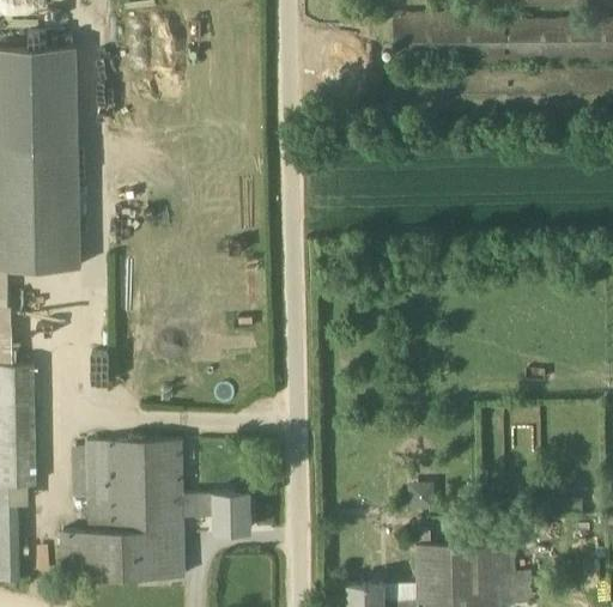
[(612,23),(462,24),(462,18),(393,18),(393,66),(612,64),(612,23)]
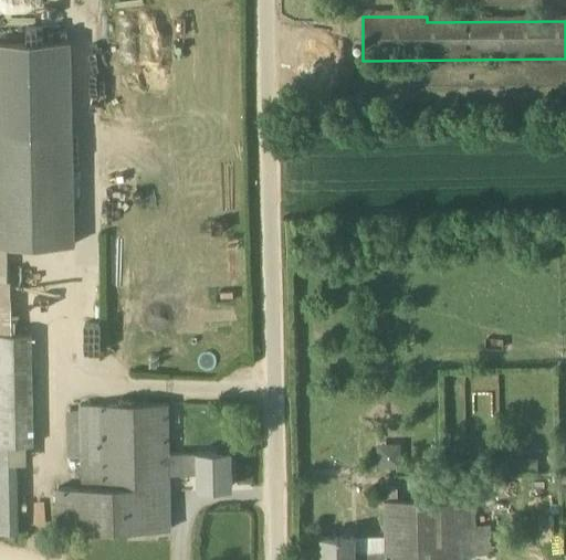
[(73,136),(72,45),(0,46),(0,250),(75,250),(73,136)]
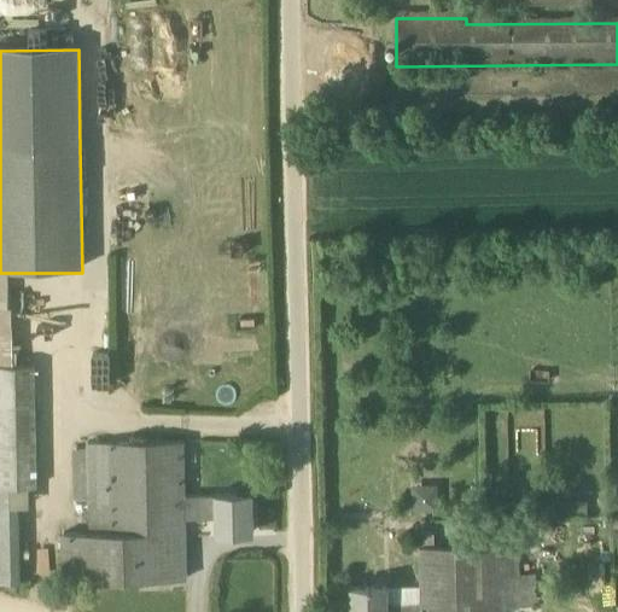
[(34,372),(0,371),(0,588),(19,588),(18,559),(18,512),(28,511),(29,491),(35,491),(34,372)]
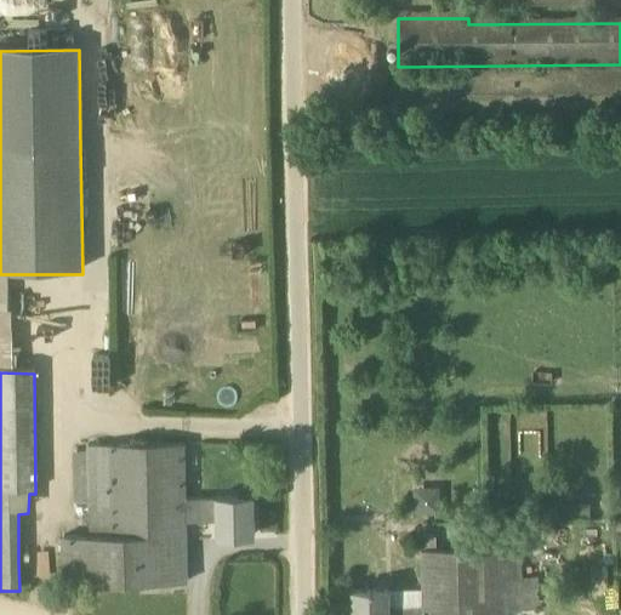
[(183,449),(87,450),(89,541),(63,541),(64,590),(188,587),(184,528),(217,527),(218,542),(255,540),(255,501),(184,502),(183,449)]
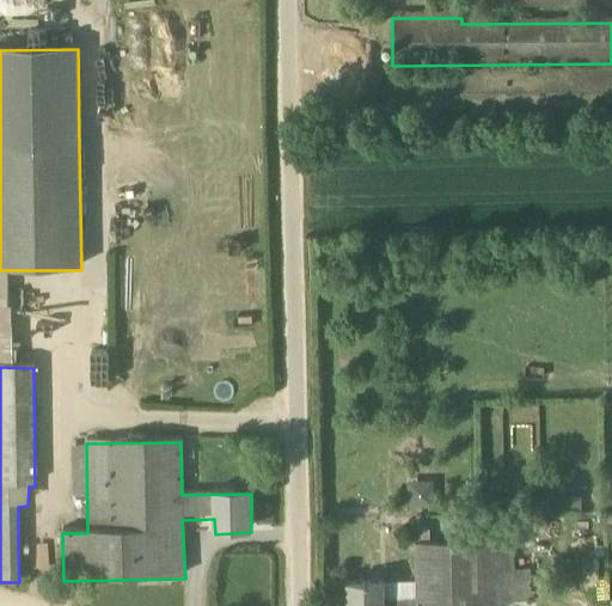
[(81,447),(72,448),(74,499),(84,499),(81,447)]
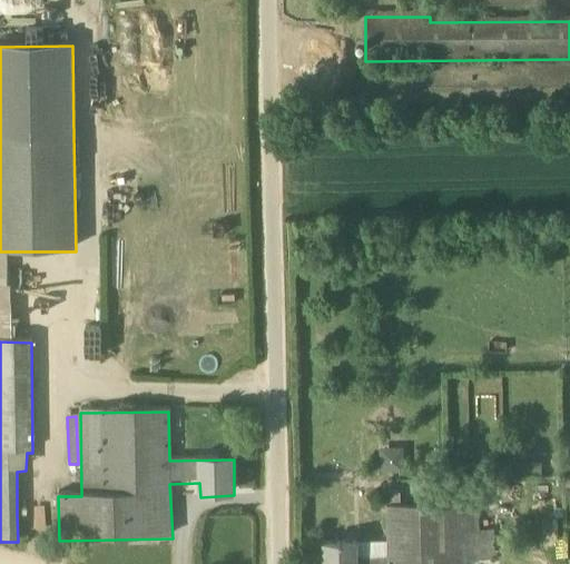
[(405,474),(404,448),(379,449),(380,475),(405,474)]
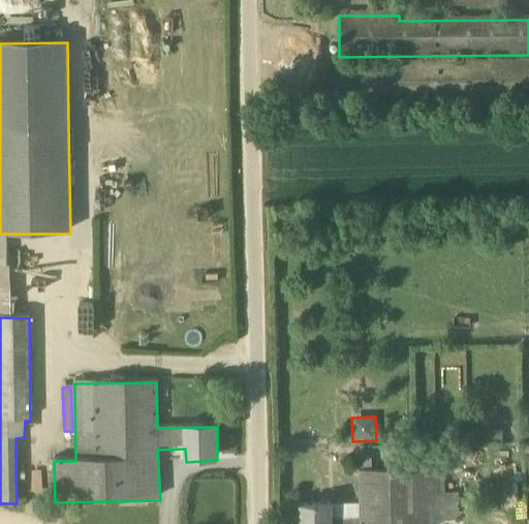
[(440,523),(440,520),(439,473),(439,470),(424,470),(424,469),(360,471),(361,520),(333,521),(332,506),(301,507),(301,523),(440,523)]
